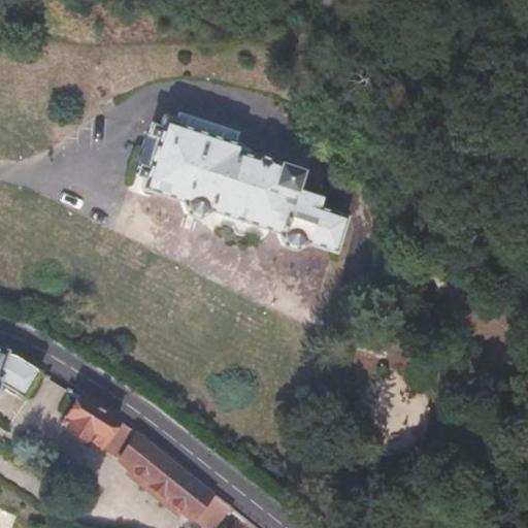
[(155,121),(151,135),(143,133),(140,144),(149,146),(138,179),(131,178),(126,198),(135,199),(136,206),(139,210),(144,210),(151,204),(189,215),(192,221),(195,226),(215,232),(225,224),(275,238),(276,244),(281,250),(301,256),(307,252),(312,248),(337,254),(347,217),(314,208),(316,201),(291,194),(296,175),(230,157),(231,149),(168,131),(170,125),(168,120),(159,118),(155,121)]
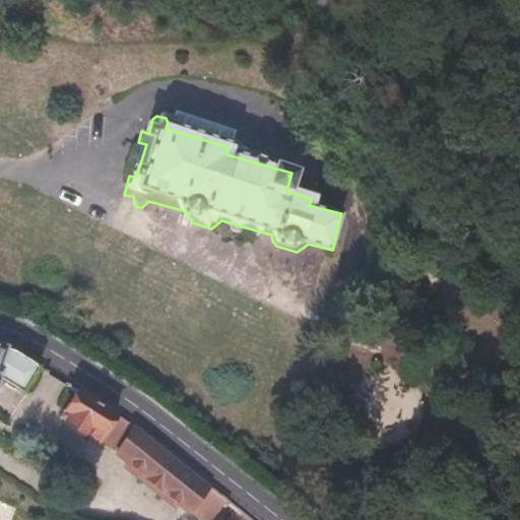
[(6,346),(0,343),(0,382),(3,381),(4,380),(21,390),(37,365),(25,358),(13,349),(6,346)]
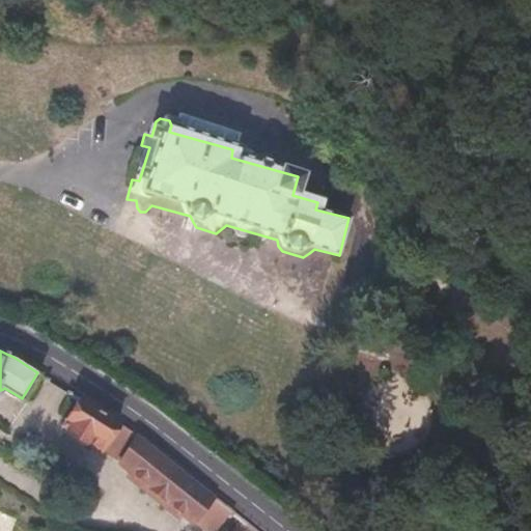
[(118,421),(79,396),(63,419),(64,419),(67,421),(63,428),(61,429),(86,445),(89,447),(99,453),(102,447),(118,421)]
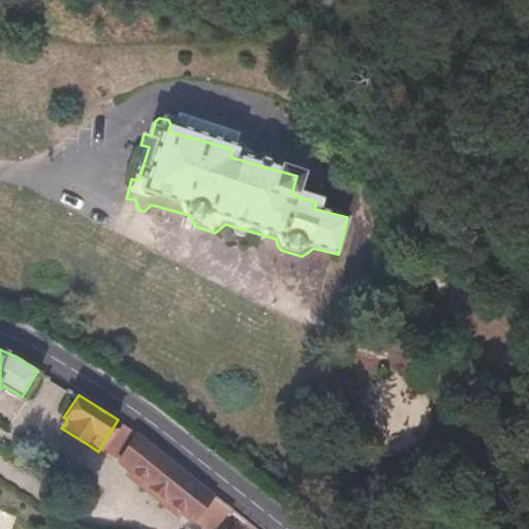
[(119,458),(136,431),(119,421),(118,419),(101,445),(119,458)]
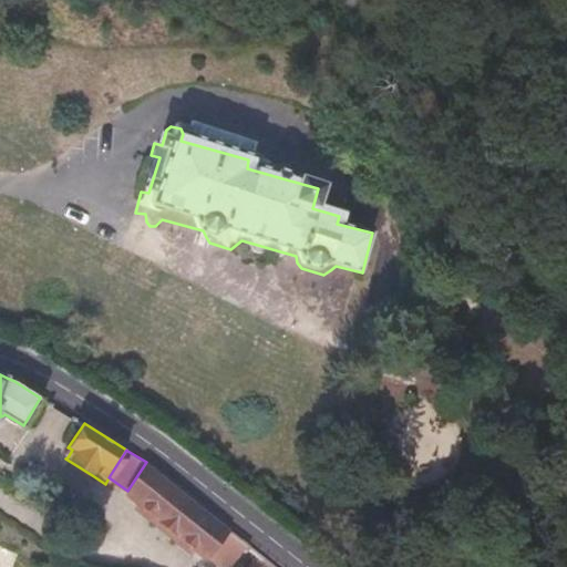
[(229,531),(146,462),(127,491),(124,495),(205,562),(208,557),(220,566),(230,566),(234,564),(248,544),(229,531)]
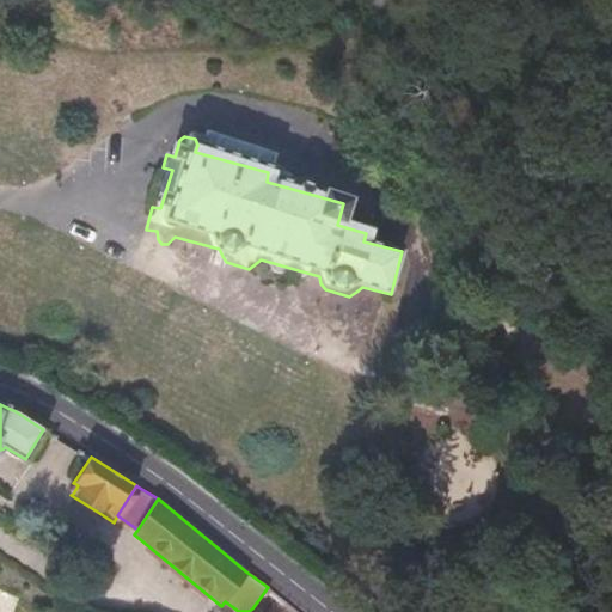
[(291,606),(270,589),(268,587),(252,609),(255,611),(267,611),(270,609),(291,606)]
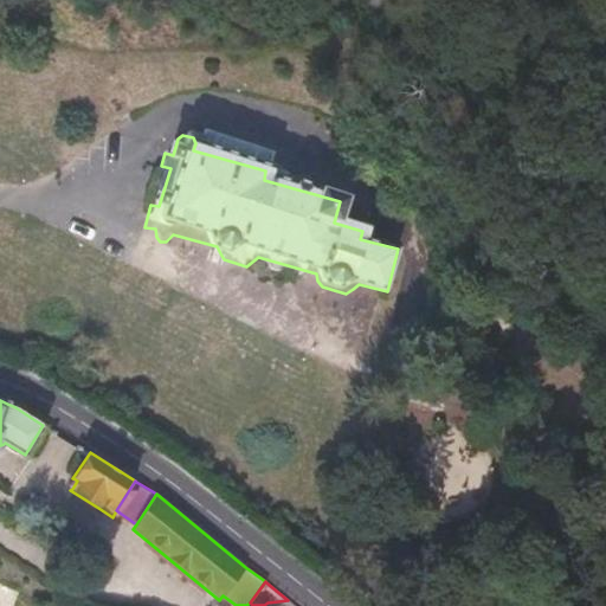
[(418,605),(411,590),(388,604),(388,605),(418,605)]
